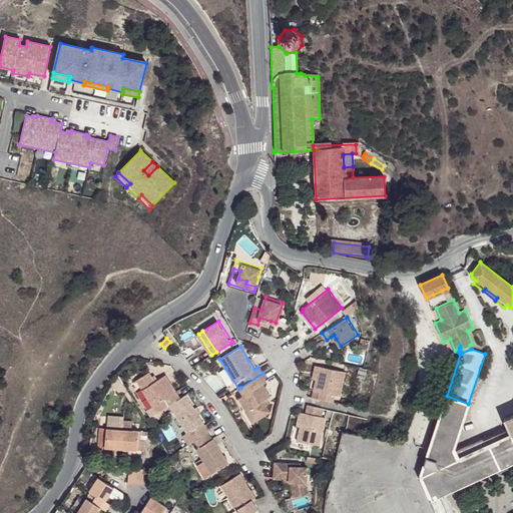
[(254,369),(258,367),(252,358),(248,360),(254,369)]
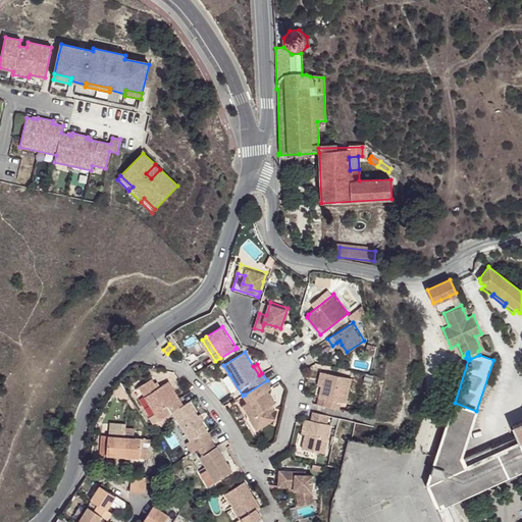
[(326,397),(325,404),(341,407),(343,400),(347,401),(353,376),(326,370),(320,395),(326,397)]
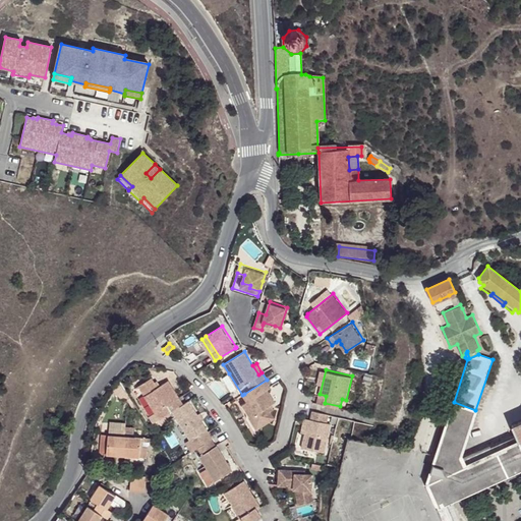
[(242,395),(229,373),(222,378),(236,399),(242,395)]
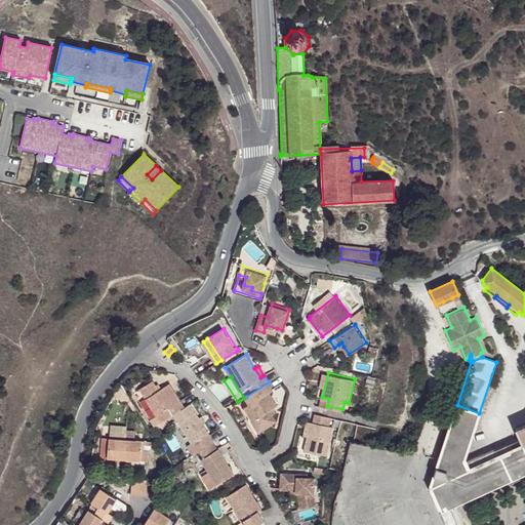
[(369,377),(367,384),(375,386),(377,378),(375,378),(369,377)]
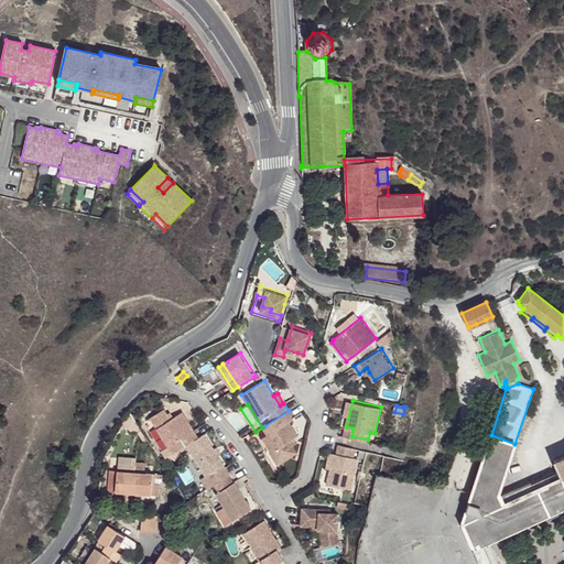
[(152,416),(174,453),(187,445),(199,437),(184,412),(174,418),(172,419),(169,413),(165,409),(152,416)]
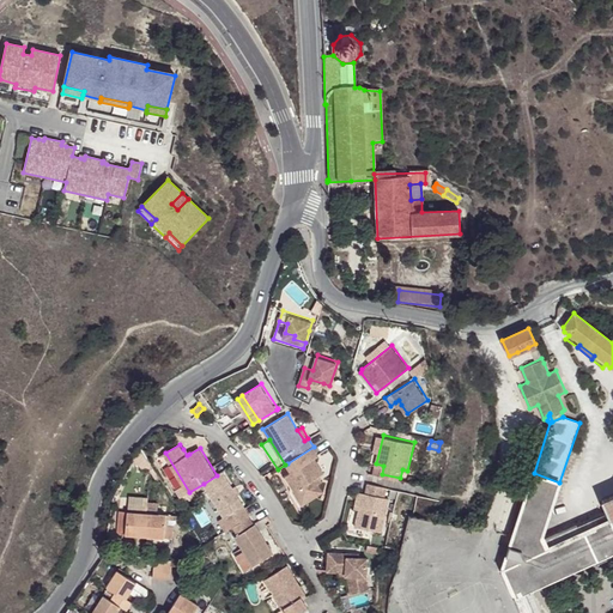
[(286,475),(303,503),(322,491),(317,483),(315,477),(319,474),(323,472),(315,457),(319,455),(314,447),(287,463),(292,472),(286,475)]
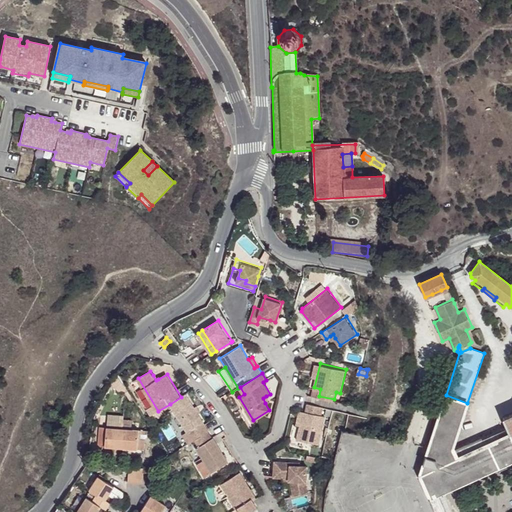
[(188,432),(193,441),(208,431),(198,414),(194,408),(186,394),(181,397),(170,404),(179,418),(187,432),(188,432)]
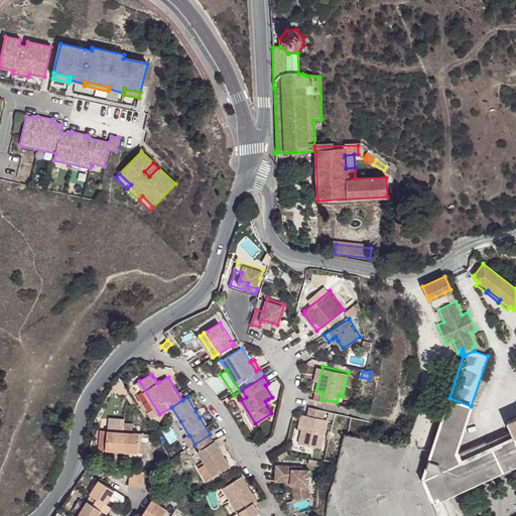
[(432,448),(428,460),(427,465),(422,479),(433,503),(442,500),(443,499),(441,495),(432,473),(492,447),(499,444),(498,442),(513,436),(511,430),(458,455),(456,452),(471,406),(449,398),(432,448)]
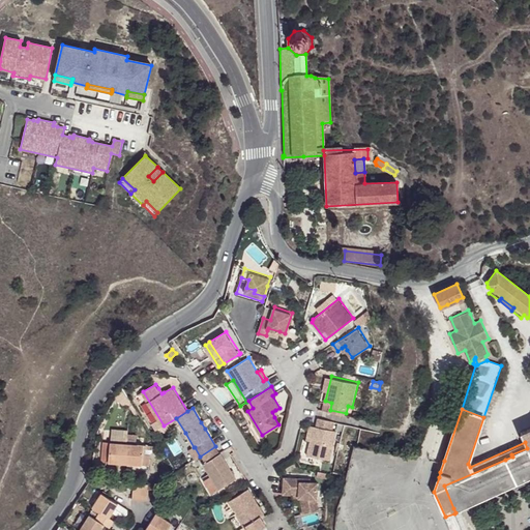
[(334,429),(335,419),(320,416),(318,424),(316,424),(313,439),(310,453),(332,458),(339,429),(334,429)]
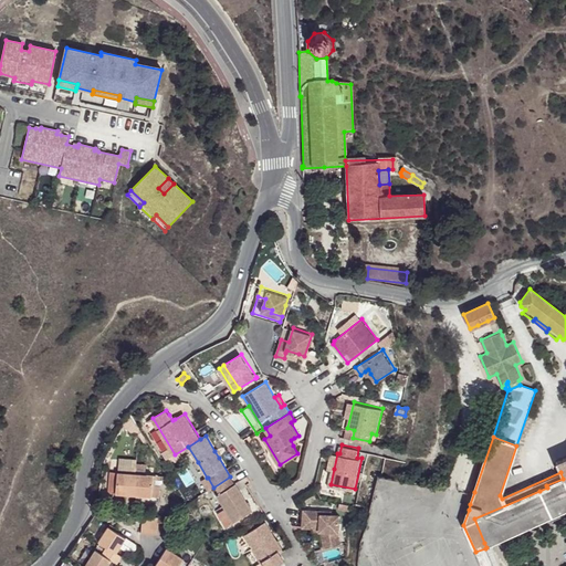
[(565,458),(555,462),(561,472),(563,479),(565,484),(565,458)]
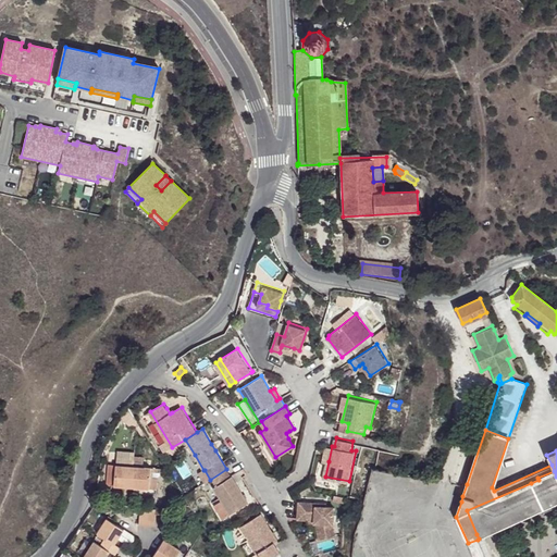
[(116,454),(116,467),(130,468),(131,454),(116,454)]
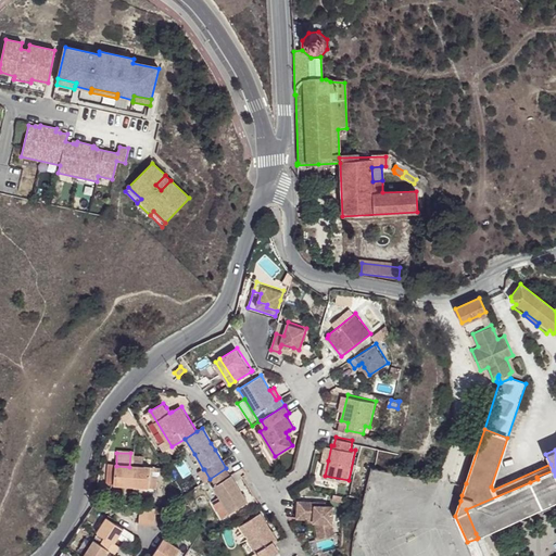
[(203,469),(194,454),(190,457),(199,472),(203,469)]
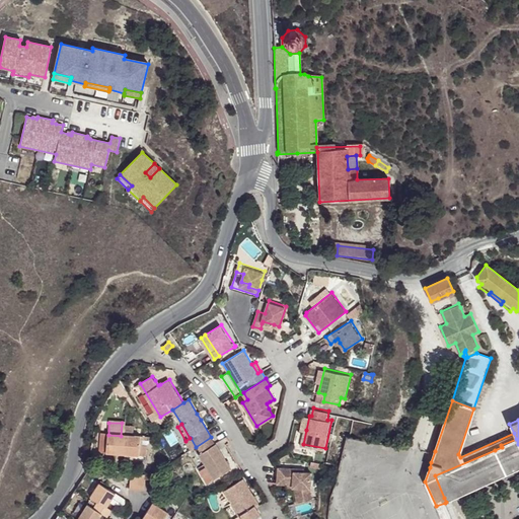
[(125,427),(124,436),(122,455),(138,457),(139,446),(140,438),(133,437),(134,428),(125,427)]
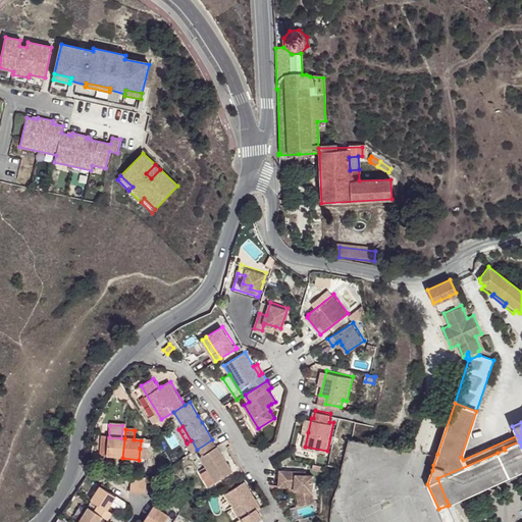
[(100,456),(122,458),(124,438),(121,438),(109,437),(101,436),(100,456)]
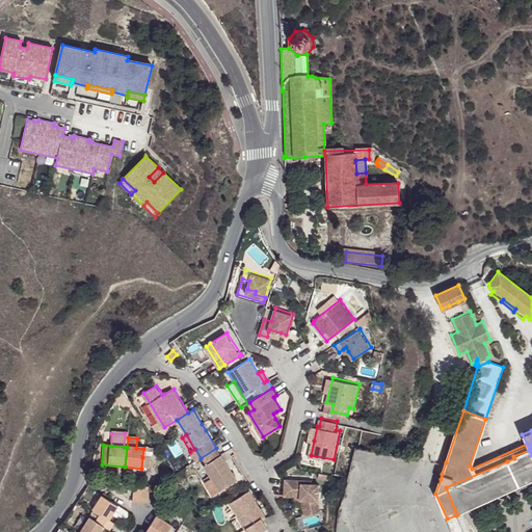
[(200,458),(204,467),(211,478),(205,482),(212,496),(237,481),(222,455),(221,456),(217,448),(216,448),(201,458),(200,458)]
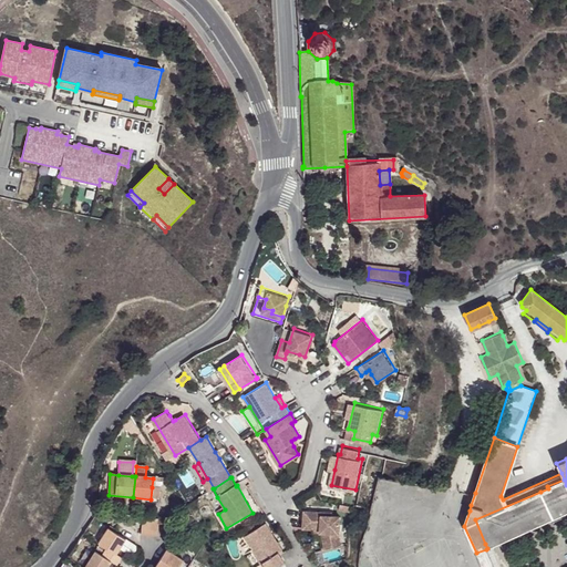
[(566,485),(564,480),(547,486),(548,488),(558,511),(566,506),(566,485)]
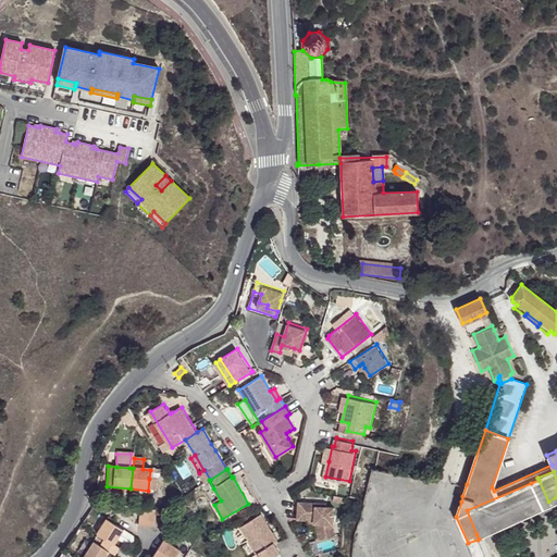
[(548,502),(539,480),(531,483),(541,505),(548,502)]
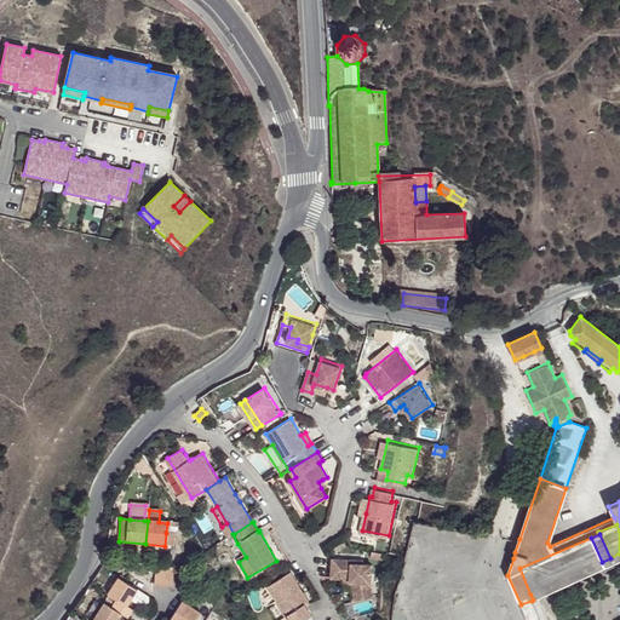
[(602,562),(591,538),(520,568),(530,595),(602,562)]
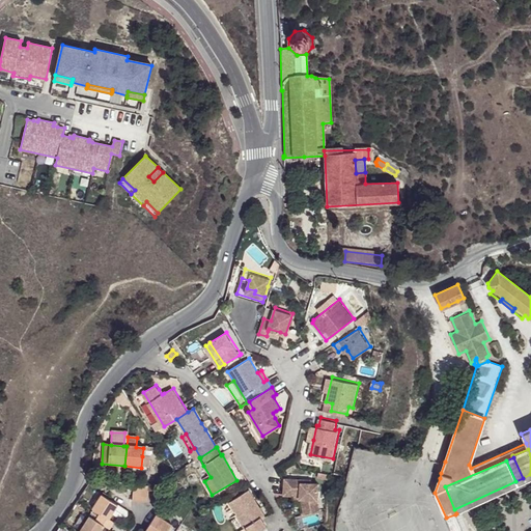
[(530,474),(523,478),(515,481),(518,486),(530,480),(530,474)]
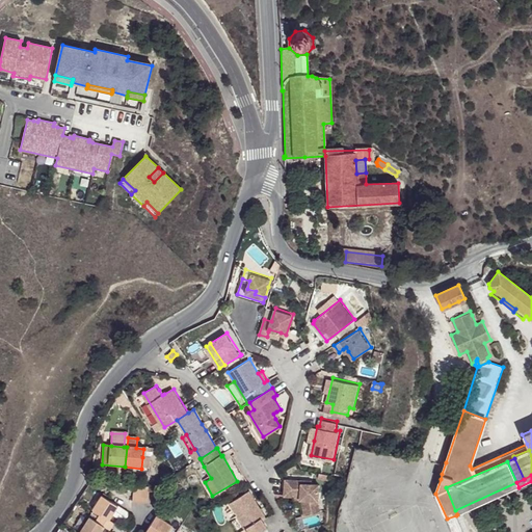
[(301,480),(285,479),(284,496),(294,497),(294,499),(301,500),(304,500),(309,515),(321,512),(318,501),(319,485),(312,485),(301,484),(301,480)]
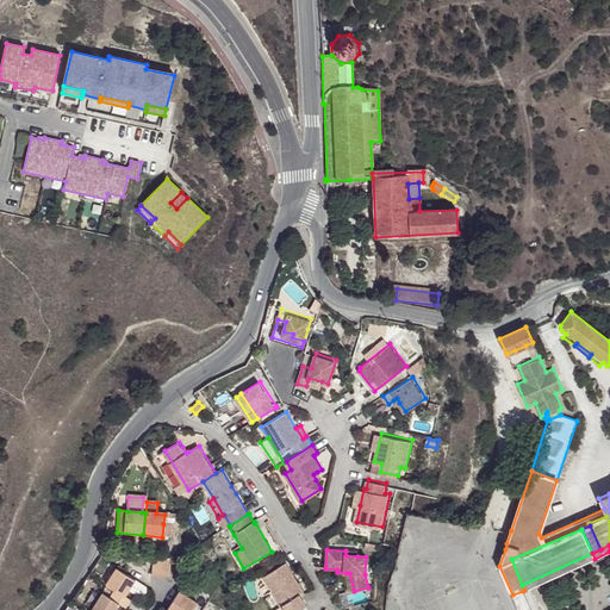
[(592,553),(522,585),(524,590),(529,587),(595,559),(592,553)]
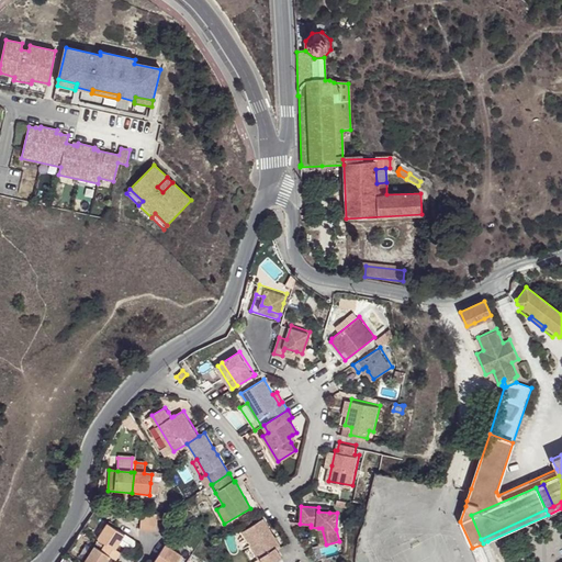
[(149,514),(141,513),(139,529),(148,530),(149,514)]
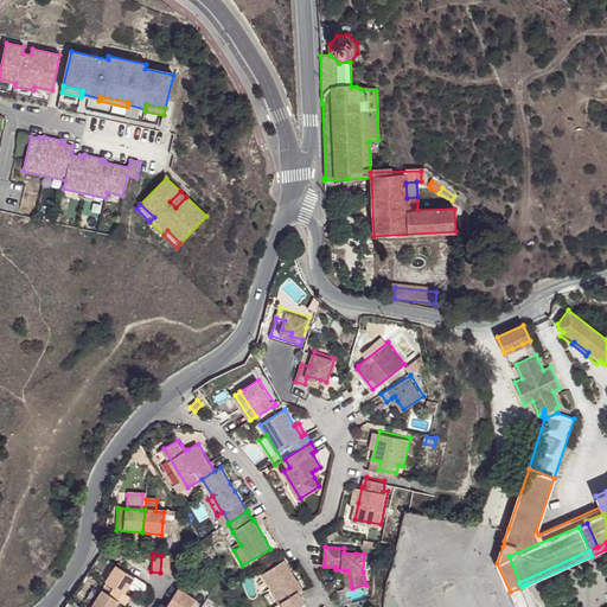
[(168,573),(170,555),(161,555),(160,573),(168,573)]
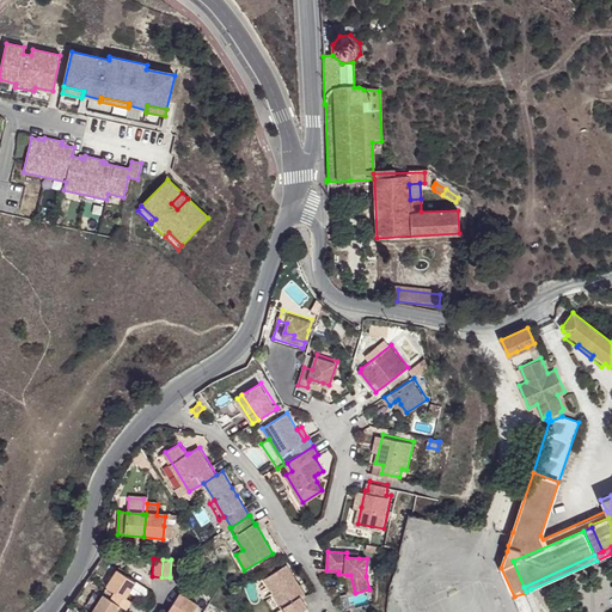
[(267,599),(274,611),(298,611),(307,606),(303,599),(301,597),(305,593),(287,564),(264,577),(274,595),(267,599)]
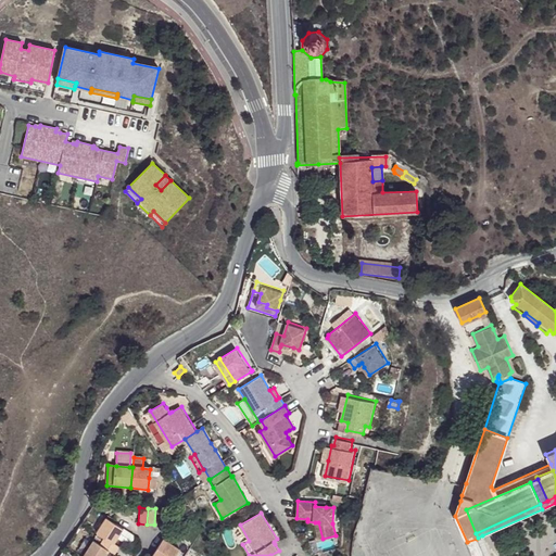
[(104,538),(100,544),(110,551),(115,554),(118,547),(113,544),(117,539),(123,529),(105,518),(97,532),(104,538)]
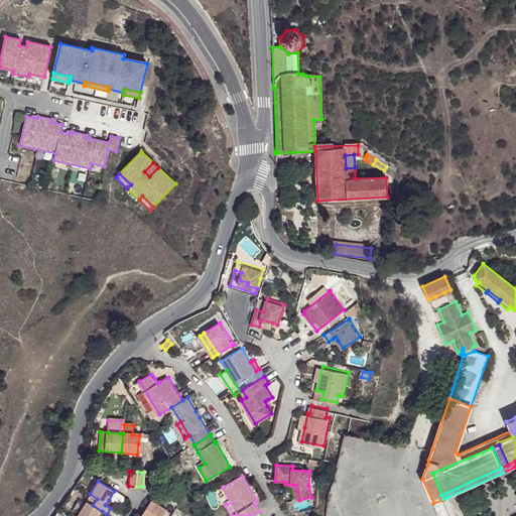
[(123,497),(114,491),(109,500),(117,505),(121,505),(124,500),(123,497)]
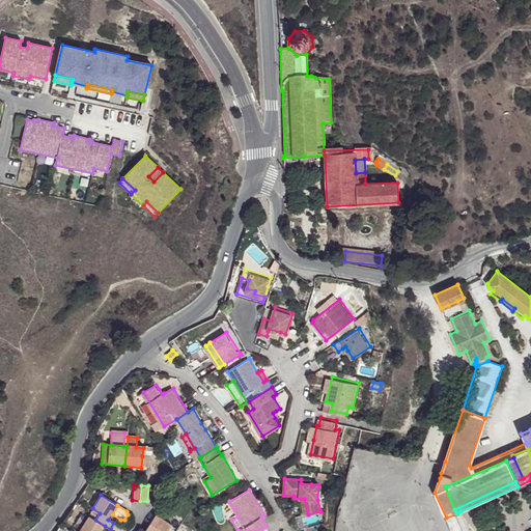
[(468,530),(460,511),(456,513),(455,514),(456,518),(459,526),(462,530),(468,530)]
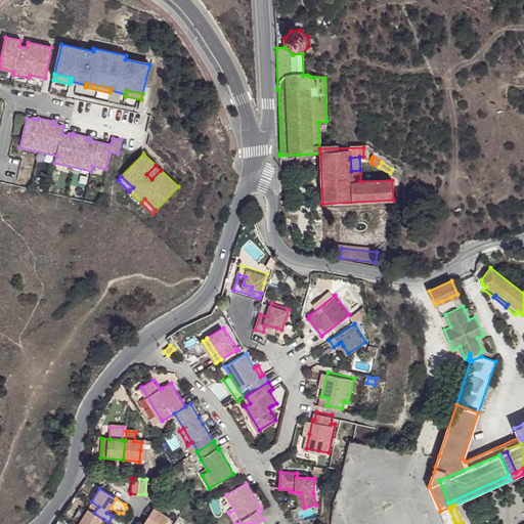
[(88,509),(78,523),(99,523),(103,519),(94,513),(88,509)]
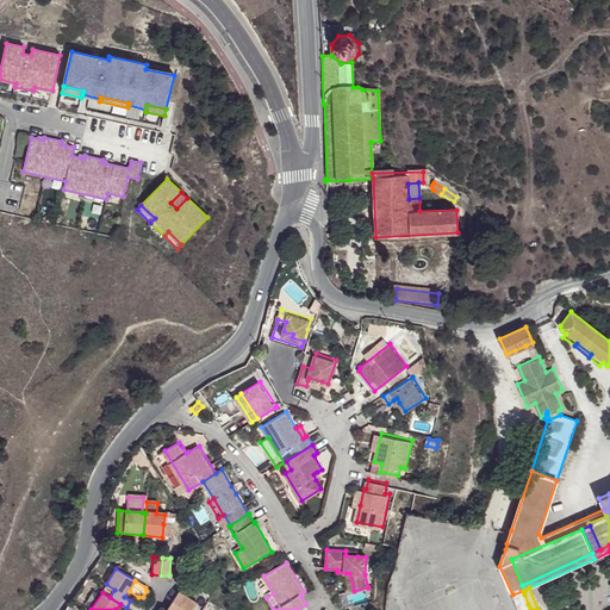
[(192,609),(197,604),(178,592),(170,603),(166,609),(192,609)]
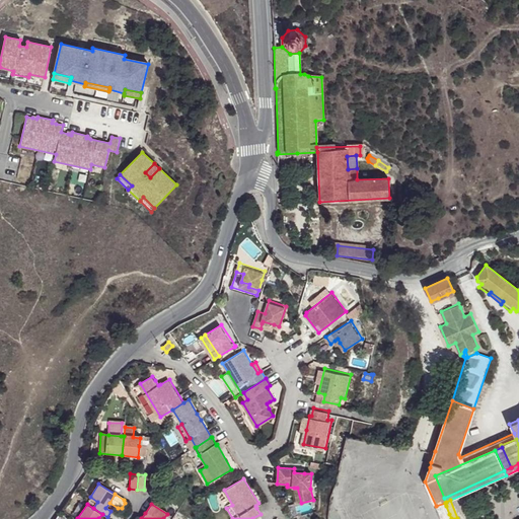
[(449,514),(446,506),(437,509),(440,517),(445,515),(447,514),(449,514)]
